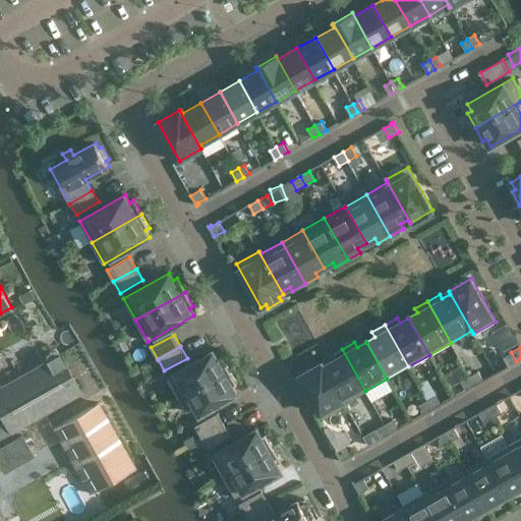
[(365,391),(342,349),(330,356),(332,361),(324,365),(323,362),(322,362),(346,406),(347,405),(345,402),(365,391)]
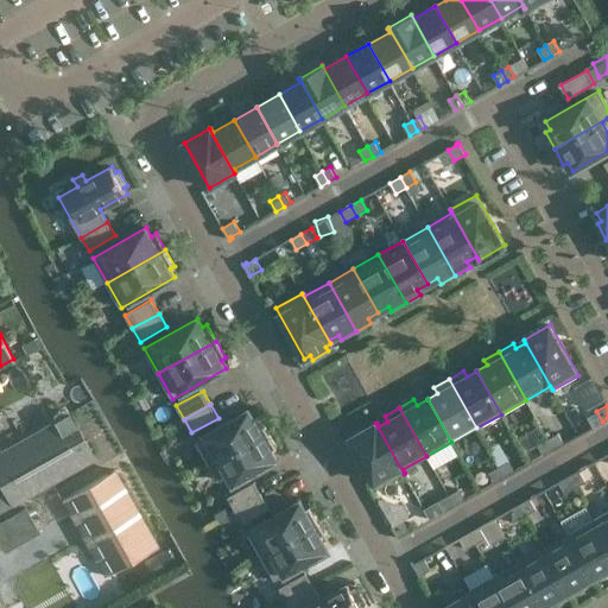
[(0,449),(0,486),(12,507),(96,458),(69,410),(0,449)]
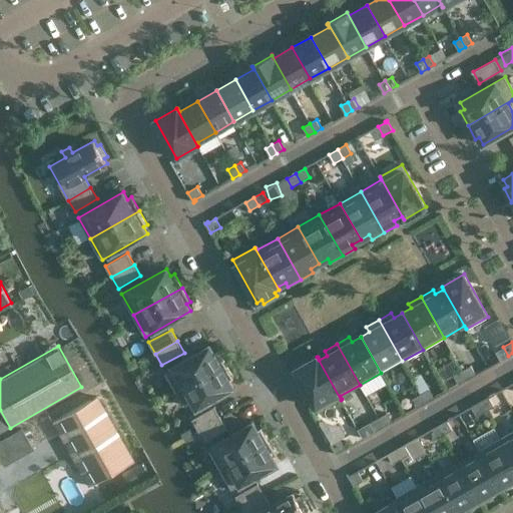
[(165,371),(176,392),(225,364),(217,351),(214,353),(210,346),(165,371)]
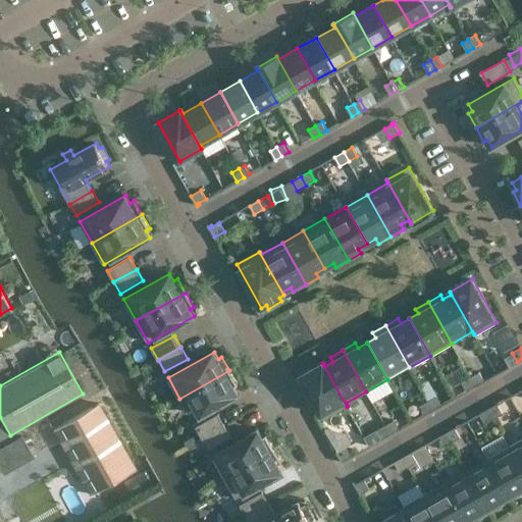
[(347,407),(322,363),(300,376),(324,419),(347,407)]
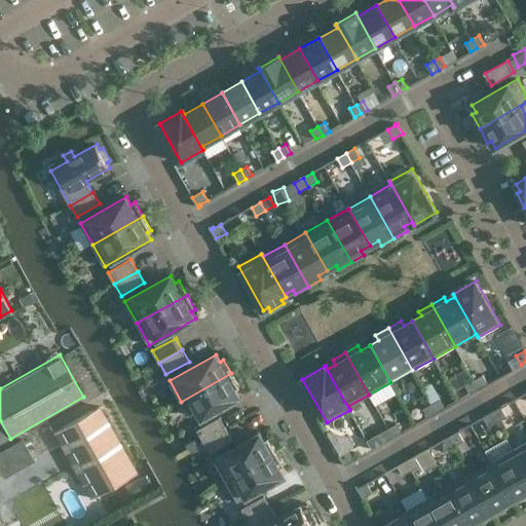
[(239,387),(231,373),(181,402),(182,403),(191,398),(202,418),(239,398),(235,389),(239,387)]
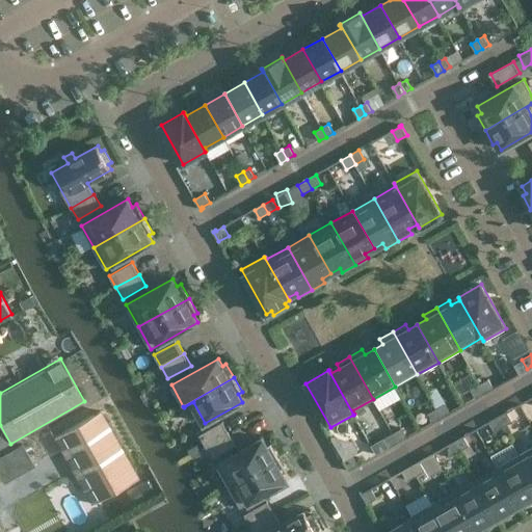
[(488,379),(479,383),(484,393),(494,388),(488,379)]
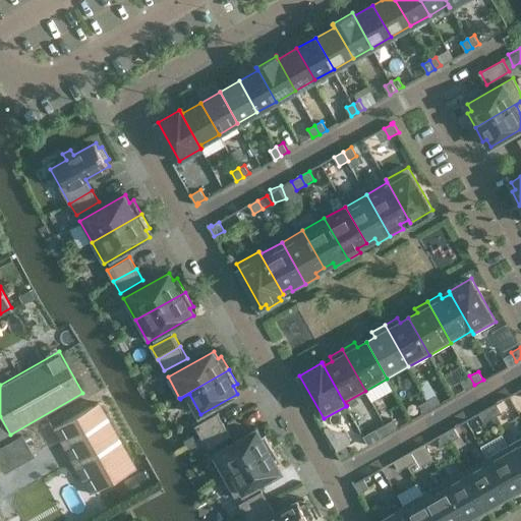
[(474,385),(469,375),(461,381),(466,390),(474,385)]
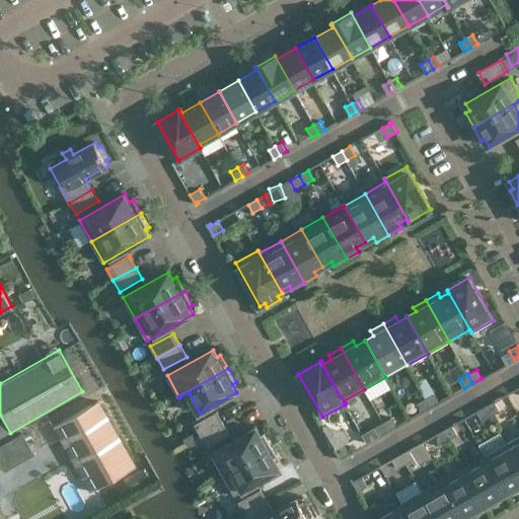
[(434,393),(426,398),(431,408),(439,402),(434,393)]
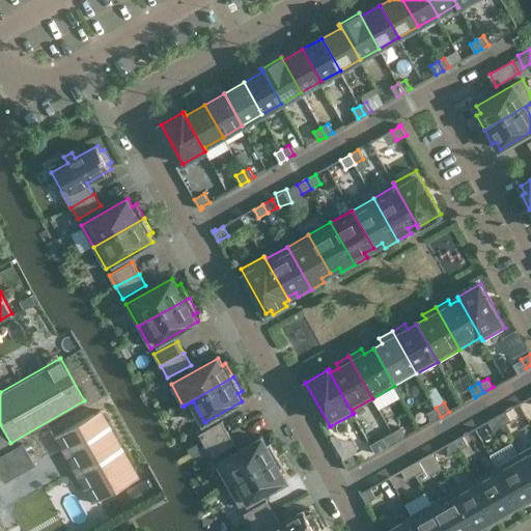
[(431,422),(441,417),(436,408),(426,413),(431,422)]
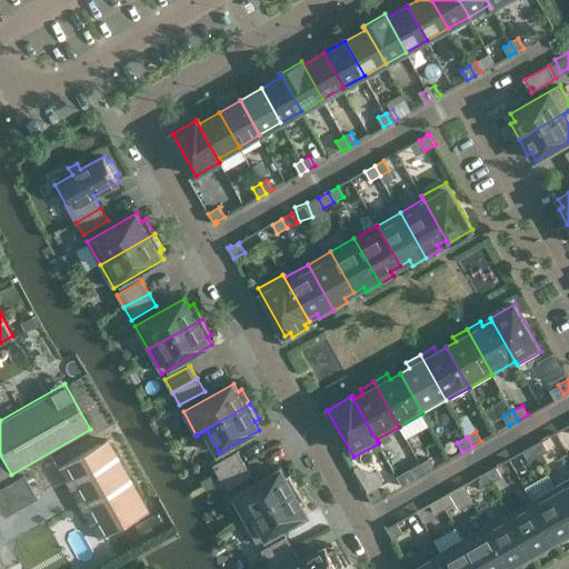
[(97,540),(147,512),(105,440),(57,468),(97,540)]
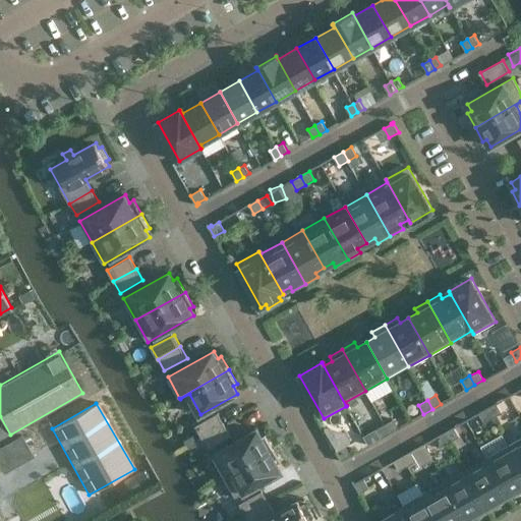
[(497,404),(487,409),(493,417),(502,412),(497,404)]
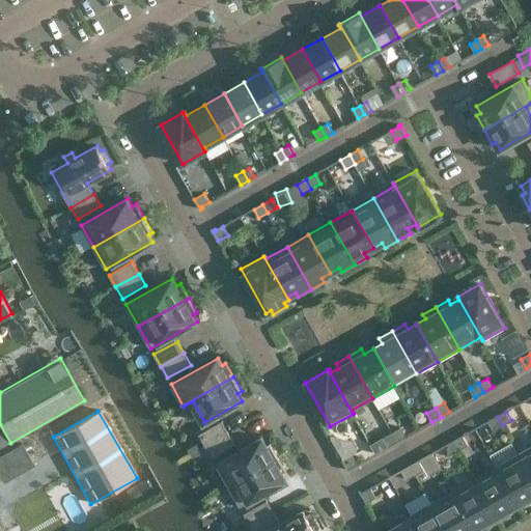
[(494,430),(502,425),(497,417),(488,421),(494,430)]
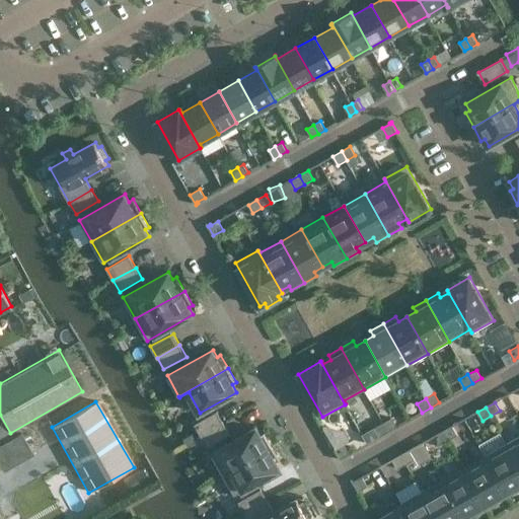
[(223,423),(217,411),(195,424),(201,435),(223,423)]
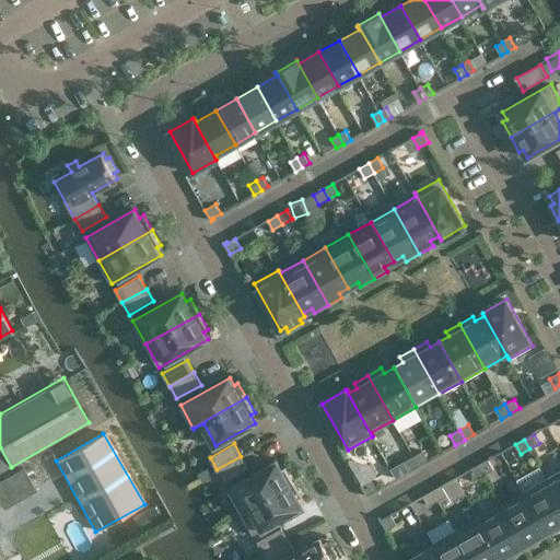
[(423,451),(413,456),(419,465),(429,459),(423,451)]
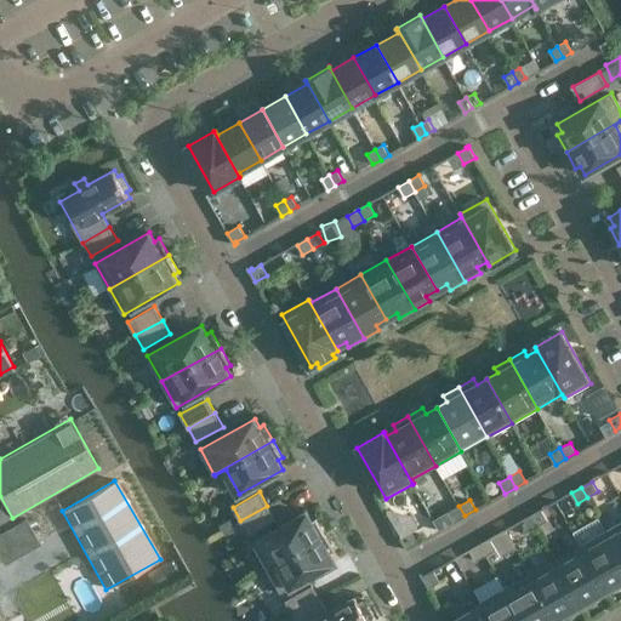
[(275,519),(267,506),(240,520),(249,535),(275,519)]
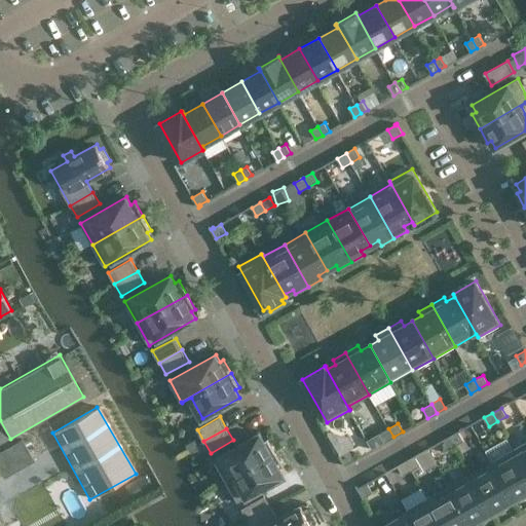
[(393,437),(388,428),(379,434),(384,442),(393,437)]
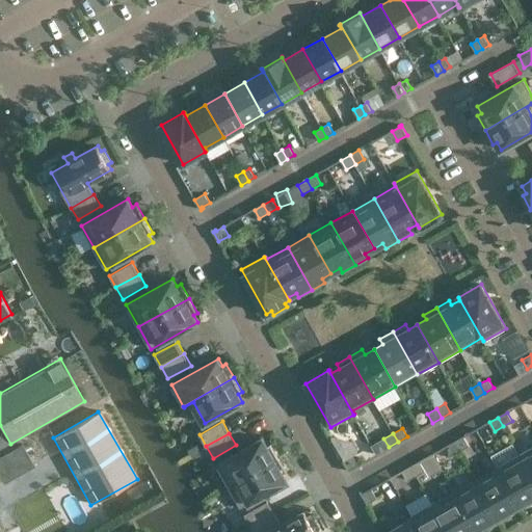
[(455,442),(460,451),(469,446),(463,436),(455,442)]
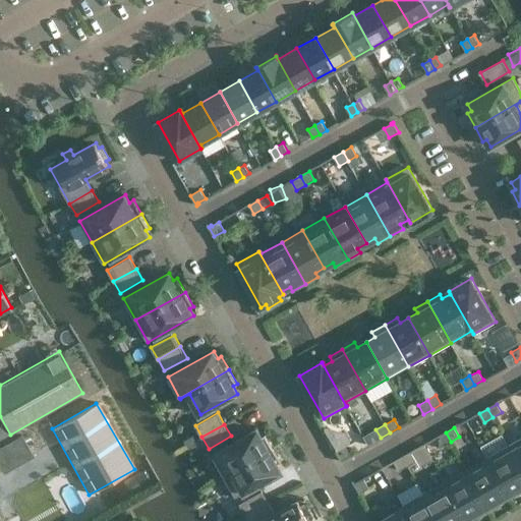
[(224,476),(274,448),(266,433),(262,436),(257,428),(212,455),(224,476)]
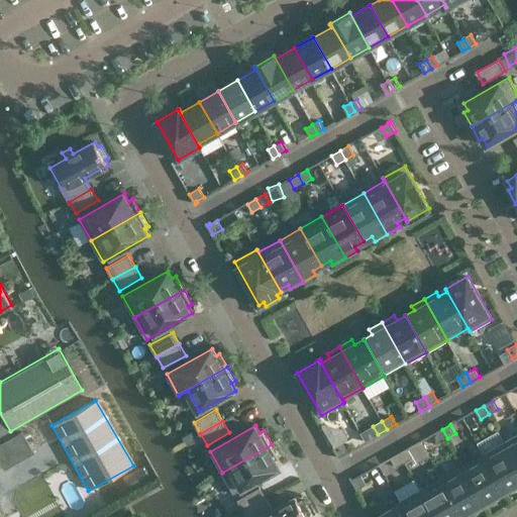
[(438,443),(447,438),(442,429),(433,434),(438,443)]
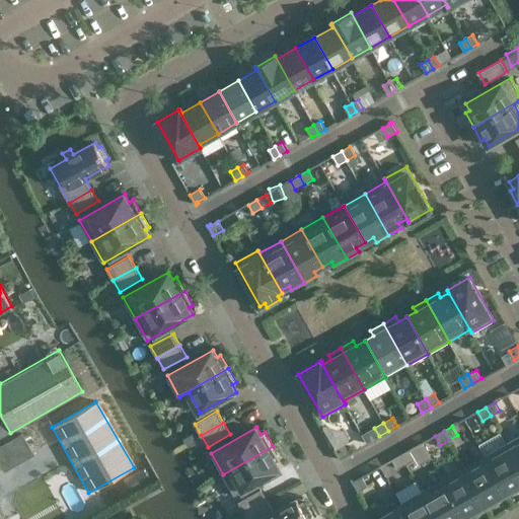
[(25,433),(0,441),(0,464),(31,454),(25,433)]
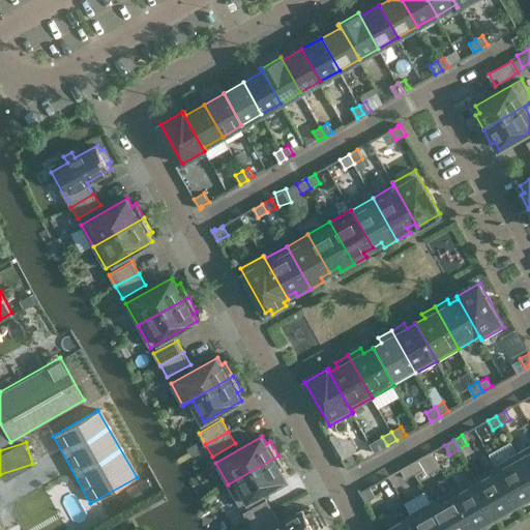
[(529,445),(518,452),(529,475),(529,445)]
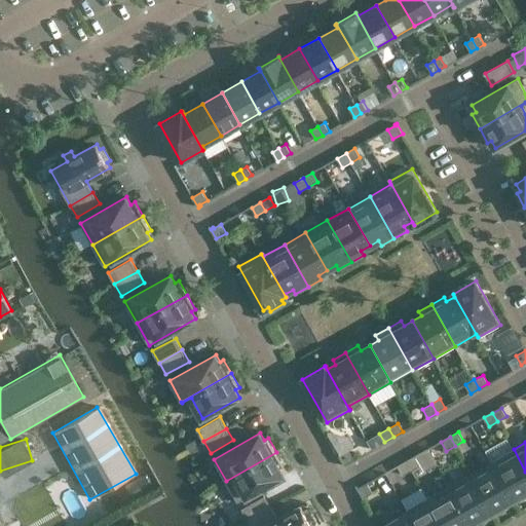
[(492,461),(513,499),(522,494),(525,499),(525,497),(525,472),(514,449),(492,461)]
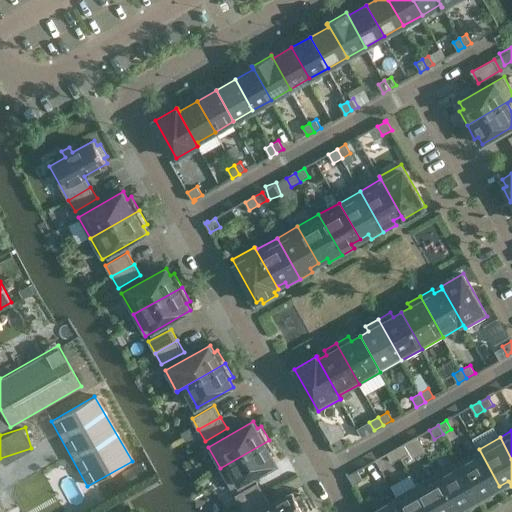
[(330,444),(336,454),(338,452),(337,451),(345,447),(340,438),(330,444)]
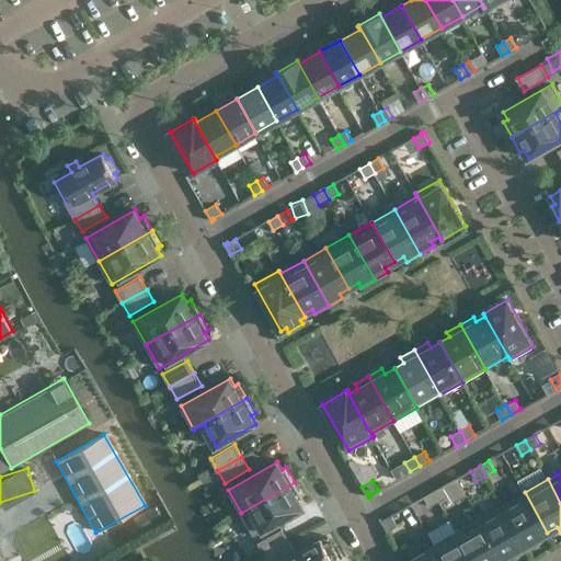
[(241,513),(254,536),(304,507),(299,500),(304,497),(295,482),(241,513)]
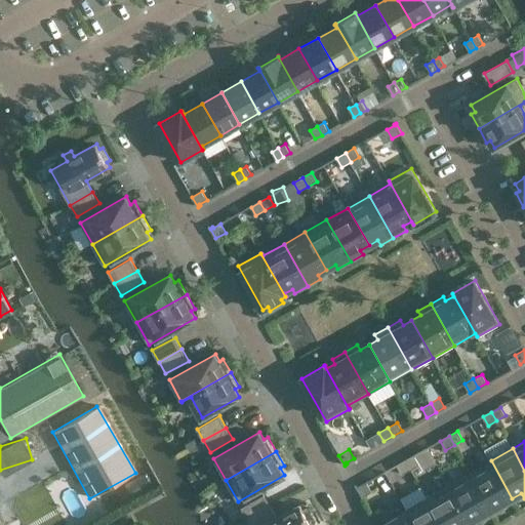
[(415,455),(406,460),(411,470),(419,465),(415,455)]
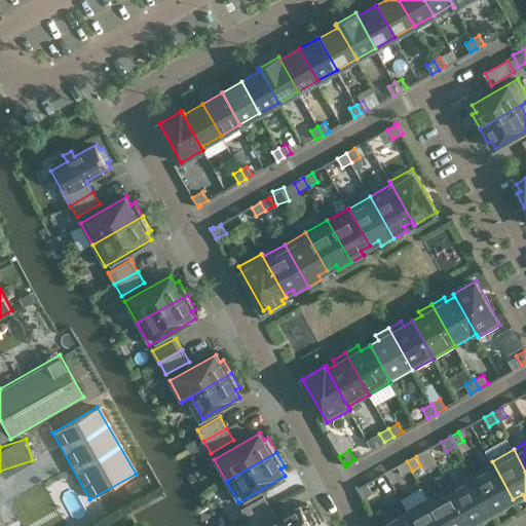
[(403,475),(412,471),(407,461),(398,466),(403,475)]
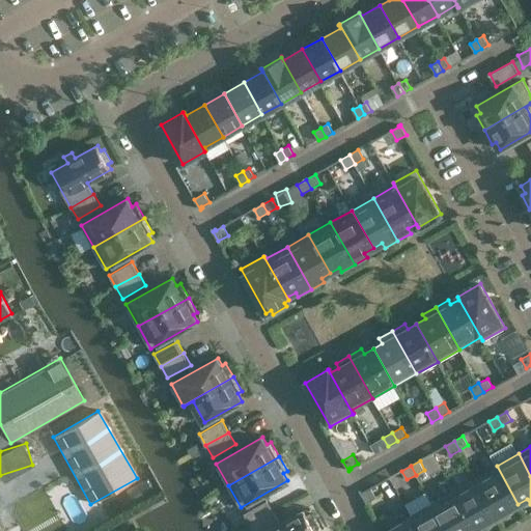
[(475,478),(499,521),(511,513),(509,509),(518,504),(497,466),(475,478)]
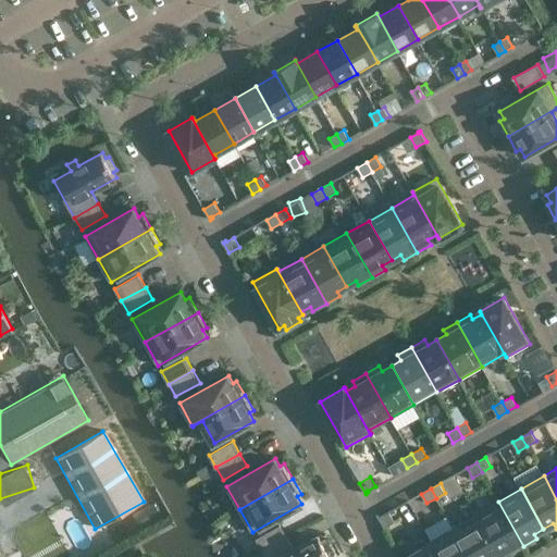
[(498,555),(507,549),(510,554),(523,546),(498,502),(475,515),(498,555)]
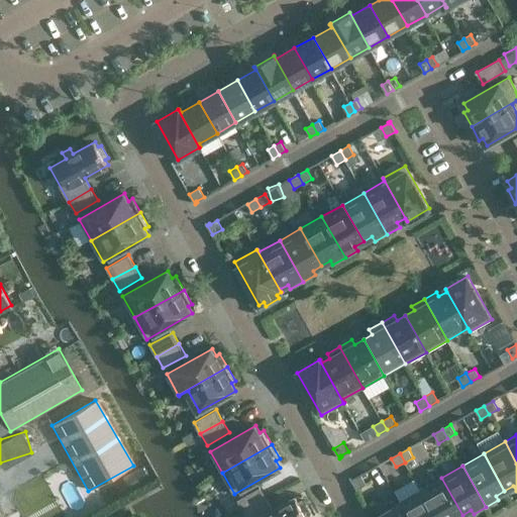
[(353,480),(353,479),(350,480),(356,490),(367,484),(362,476),(353,480)]
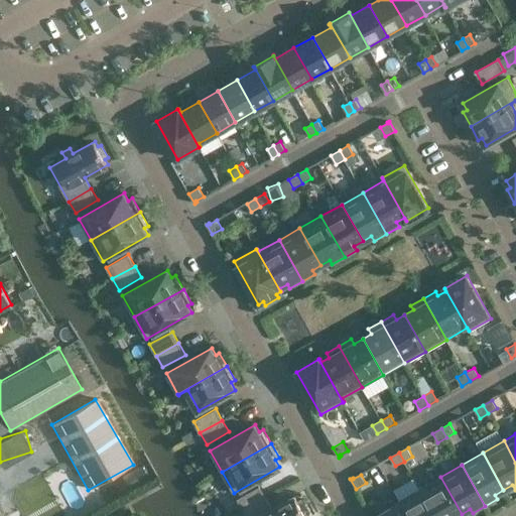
[(457,515),(462,514),(440,477),(419,489),(434,515),(457,515)]
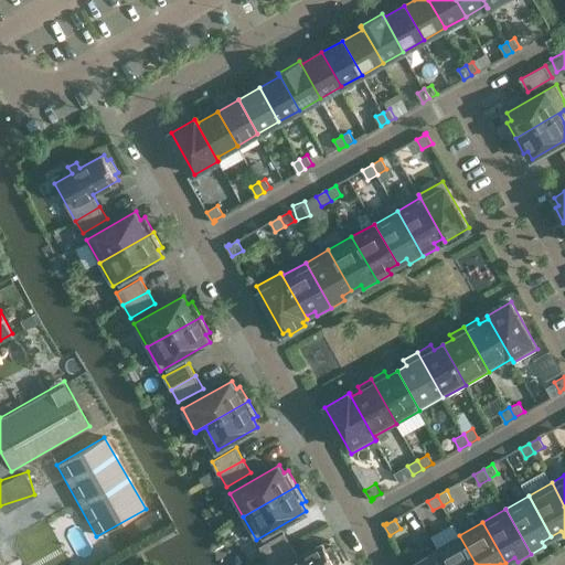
[(259,546),(266,558),(291,544),(284,532),(259,546)]
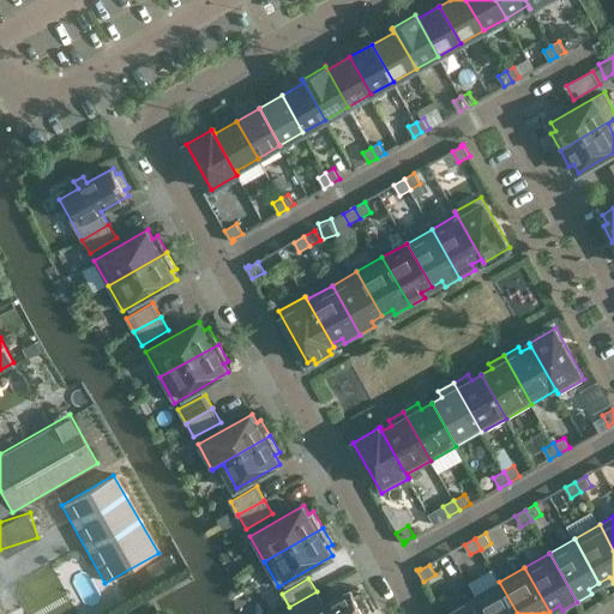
[(517,613),(499,582),(474,595),(483,613),(517,613)]
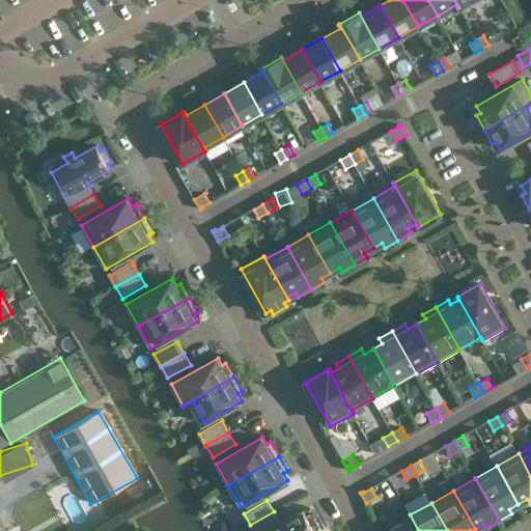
[(280,523),(274,511),(250,525),(253,530),(315,530),(314,528),(317,527),(310,513),(307,515),(304,510),(280,523)]
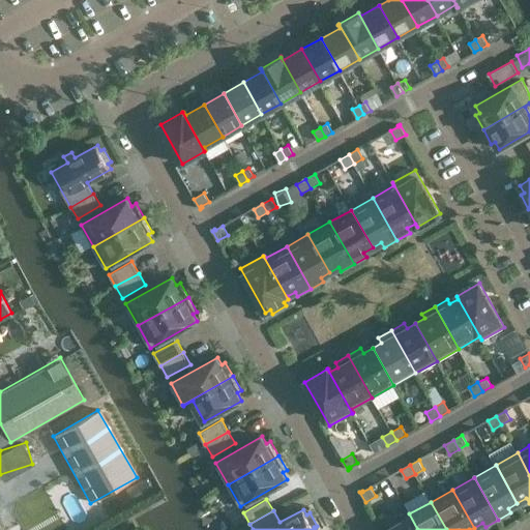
[(388,529),(417,529),(409,513),(409,514),(410,517),(388,529)]
